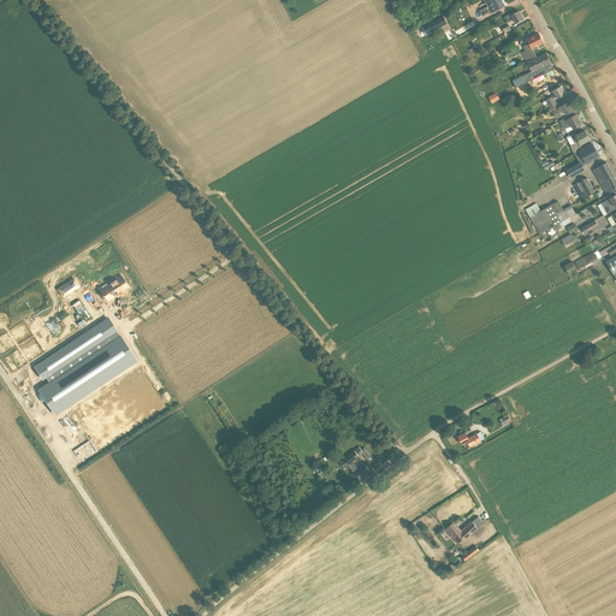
[(487,0),(491,6),(489,7),(491,12),(504,6),(501,0),(487,0)]
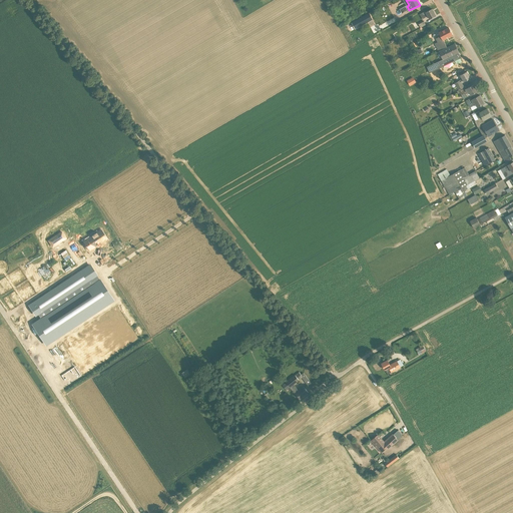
[(425,12),(420,14),(423,19),(426,17),(425,16),(427,15),(430,19),(436,16),(432,9),(426,12),(425,13),(425,12)]
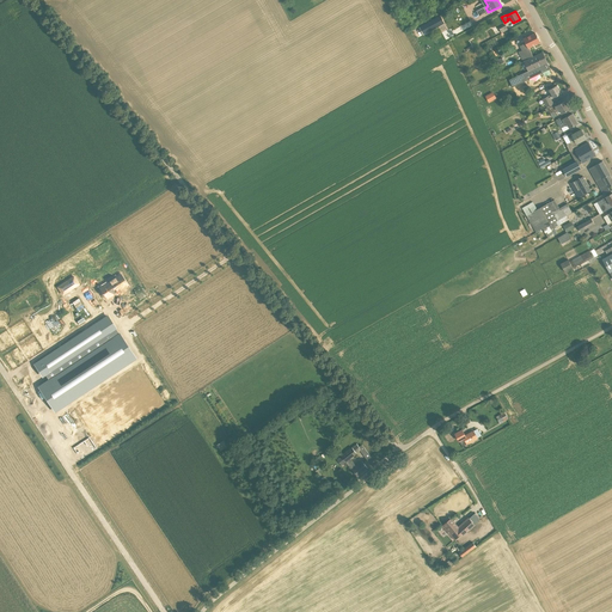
[(439,26),(434,19),(420,28),(423,35),(439,26)]
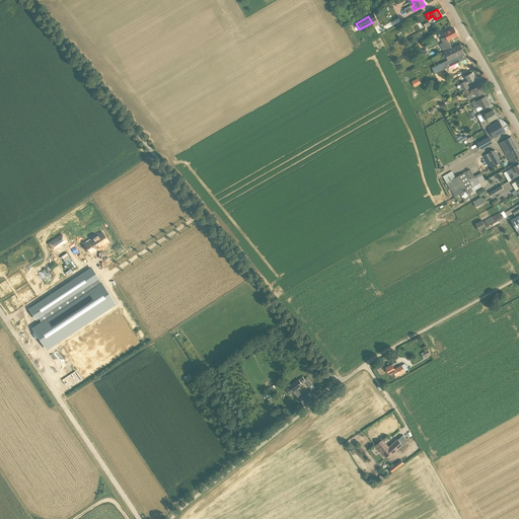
[(442,47),(444,52),(452,48),(448,41),(458,35),(454,27),(444,33),(446,36),(441,40),(444,46),(442,47)]
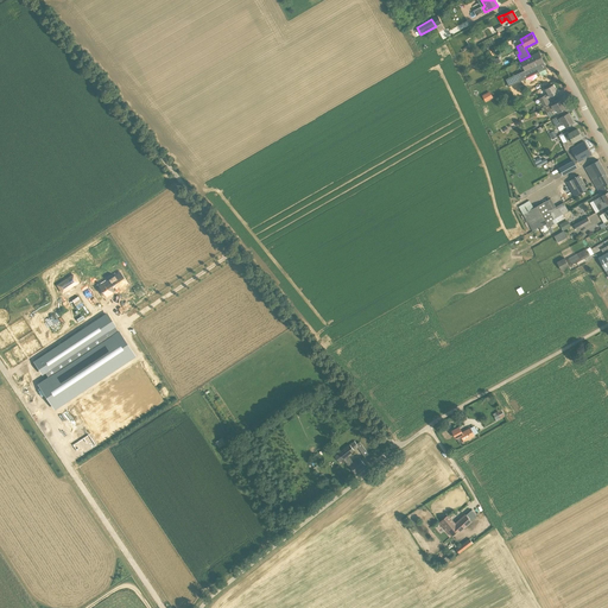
[(530,56),(520,61),(525,70),(519,73),(506,80),(510,86),(510,87),(546,68),(539,52),(530,56)]
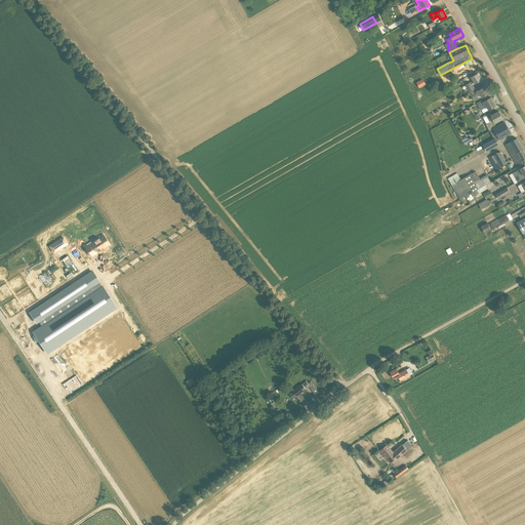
[(470,92),(475,89),(473,85),(475,83),(475,84),(481,80),(478,73),(472,77),(474,80),(466,85),(470,92)]
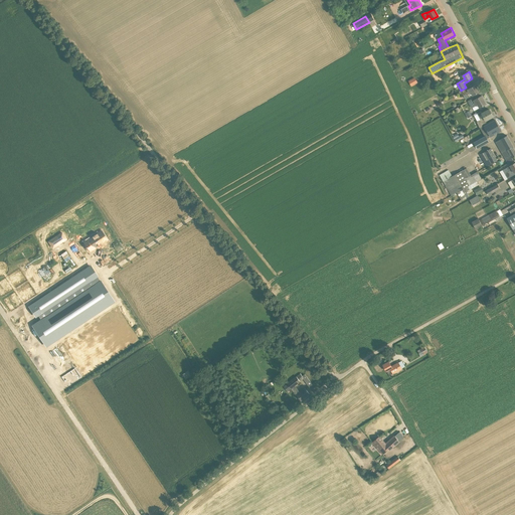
[(467,87),(466,88),(461,91),(464,96),(468,94),(470,98),(473,96),(480,92),(476,84),(468,90),(467,87)]
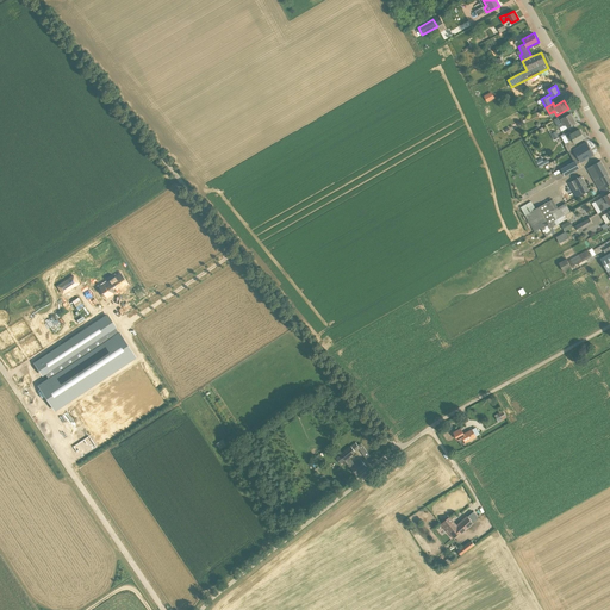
[(562,118),(561,119),(560,117),(554,119),(559,128),(564,125),(564,123),(565,123),(567,128),(576,123),(571,113),(562,118)]
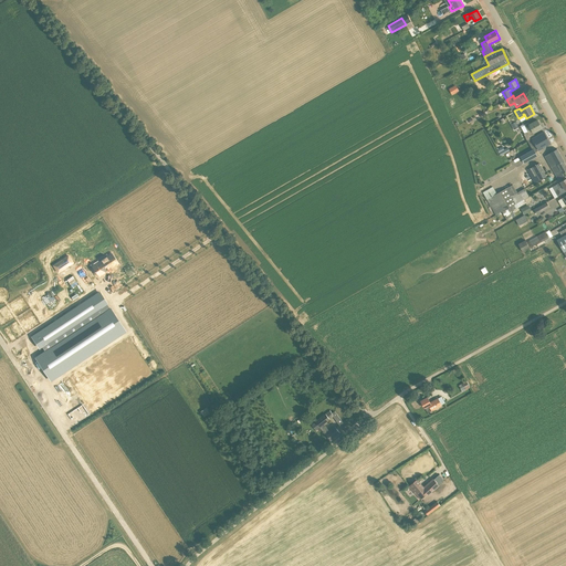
[(524,134),(527,142),(534,137),(532,134),(542,128),(537,121),(530,125),(528,123),(524,125),(528,132),(524,134)]
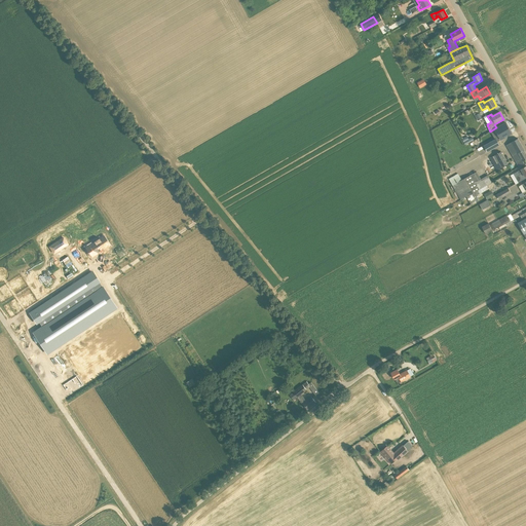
[(505,122),(496,127),(502,139),(512,134),(505,122)]
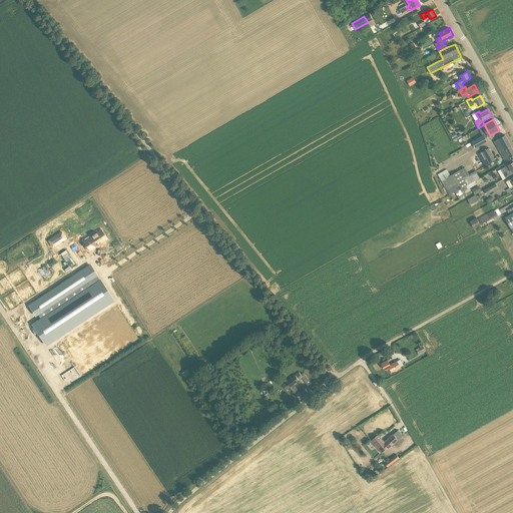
[(456,133),(451,136),(454,141),(462,137),(461,134),(457,135),(456,133)]
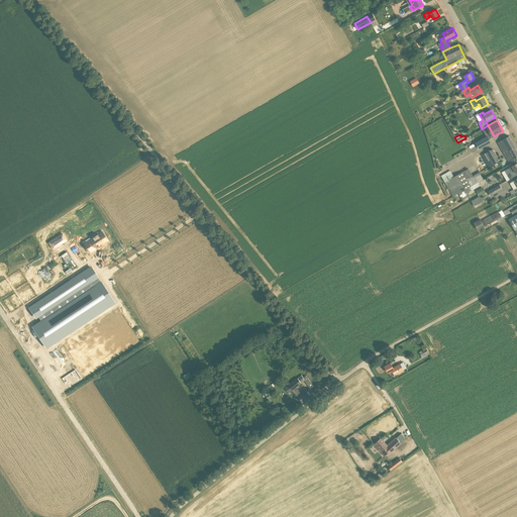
[(490,135),(483,139),(486,144),(493,140),(490,135)]
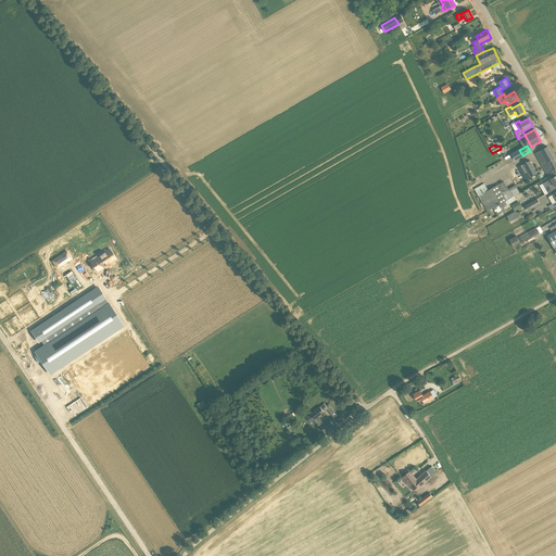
[(555,168),(555,161),(552,154),(547,147),(534,153),(548,177),(554,174),(553,171),(555,168)]
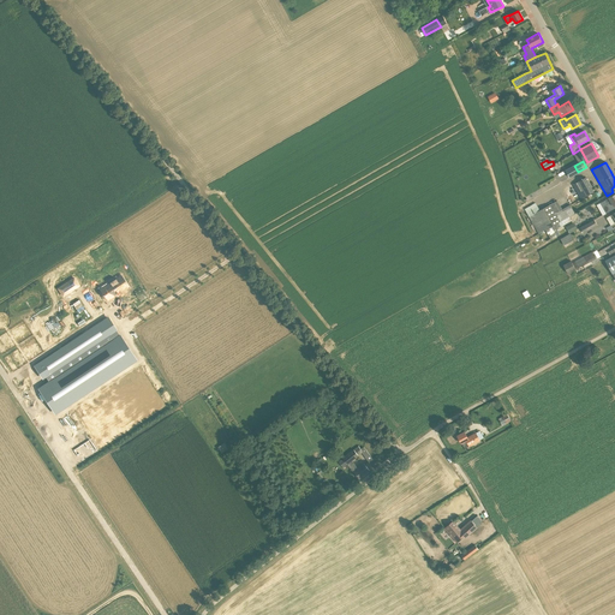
[(581,199),(593,192),(585,178),(573,185),(581,199)]
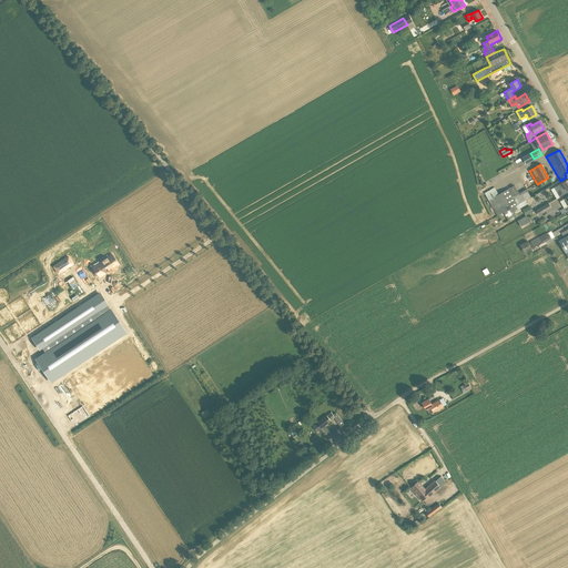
[(567,192),(567,190),(567,189),(567,179),(563,183),(555,188),(556,191),(560,198),(567,192)]
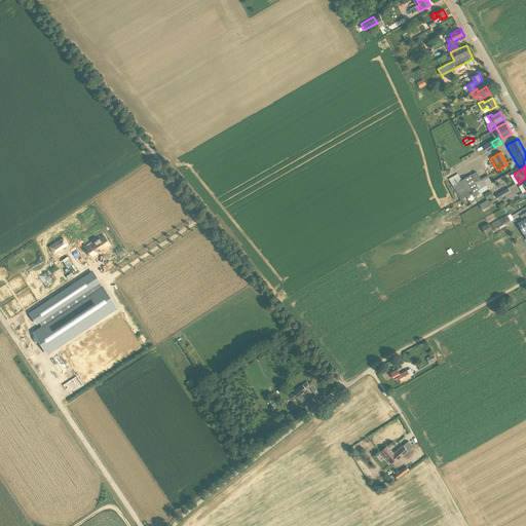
[(455,175),(449,179),(453,185),(453,186),(461,200),(466,197),(474,192),(478,191),(487,186),(492,183),(487,176),(475,182),(471,175),(461,180),(459,176),(456,177),(455,175)]
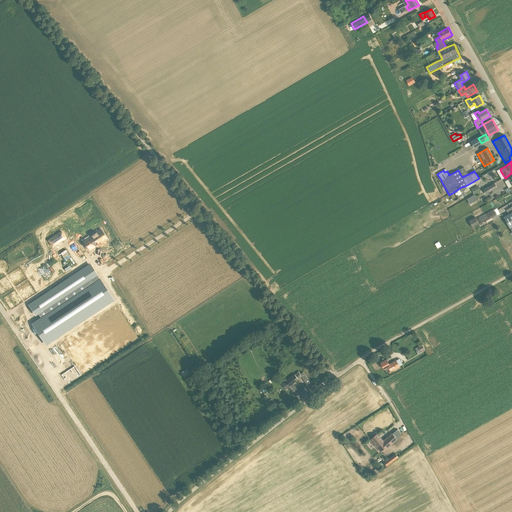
[(474,181),(465,186),(461,187),(454,192),(458,199),(466,195),(463,190),(467,189),(476,184),(474,181)]
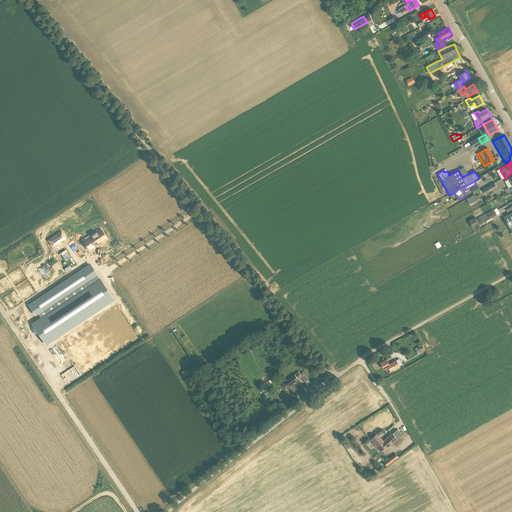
[(497,188),(495,183),(483,190),(486,194),(497,188)]
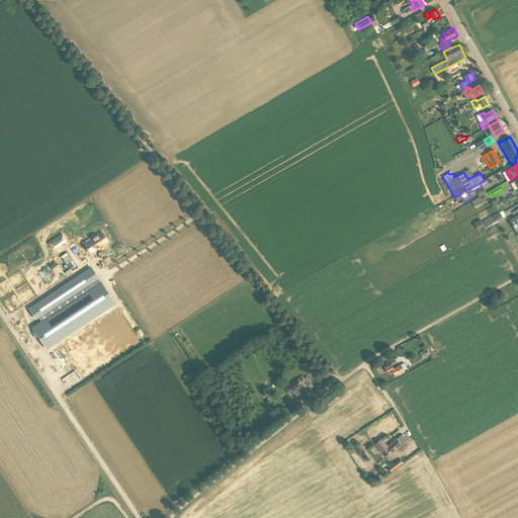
[(485,193),(482,188),(477,191),(480,196),(485,193)]
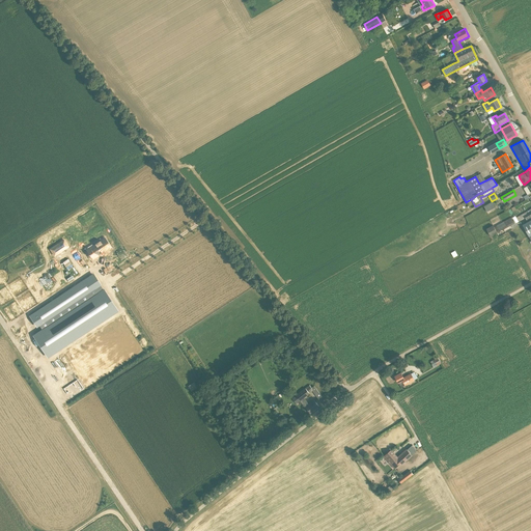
[(486,212),(495,207),(492,201),(483,206),(486,212)]
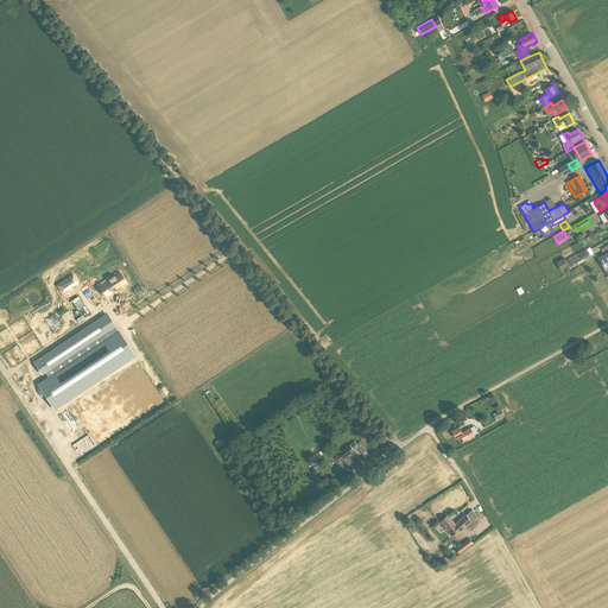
[(607,249),(607,245),(597,252),(600,257),(605,254),(603,253),(607,249)]
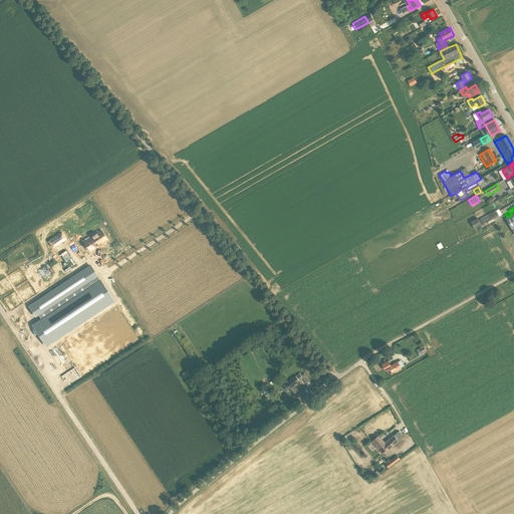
[(493,219),(497,217),(498,216),(495,210),(478,220),(477,218),(471,222),(475,229),(493,219)]
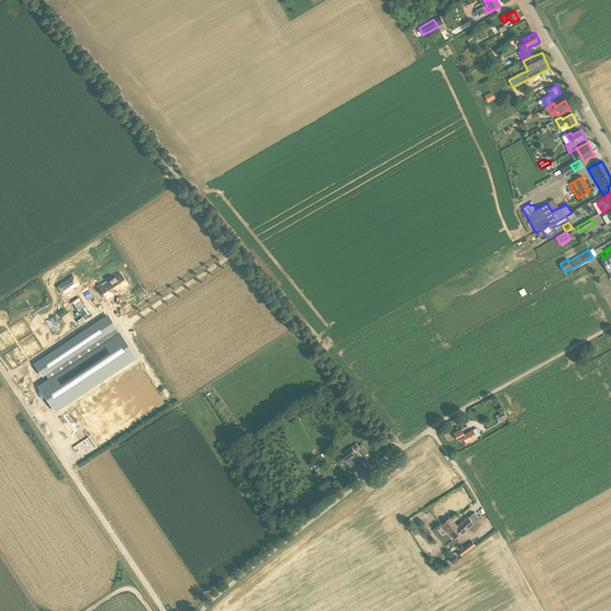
[(119,277),(113,282),(115,283),(115,284),(116,285),(118,289),(121,287),(123,290),(127,287),(129,284),(130,284),(136,281),(135,279),(135,278),(130,270),(125,273),(125,272),(119,276),(119,277)]
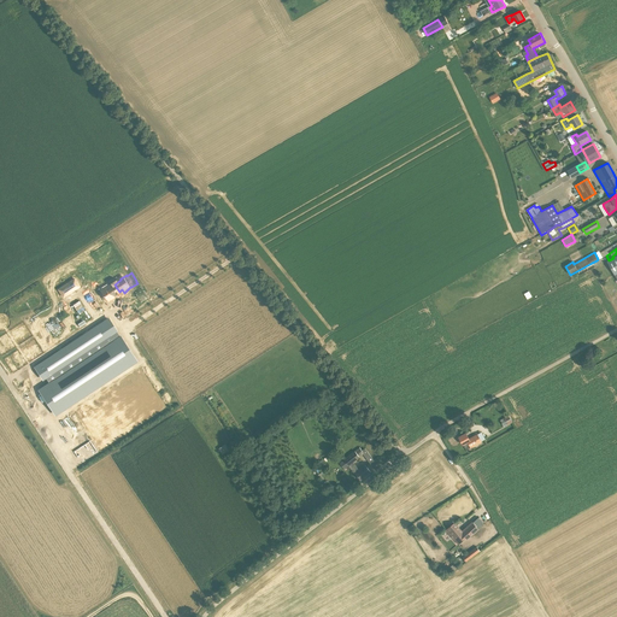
[(89,282),(74,293),(78,300),(94,291),(89,282)]
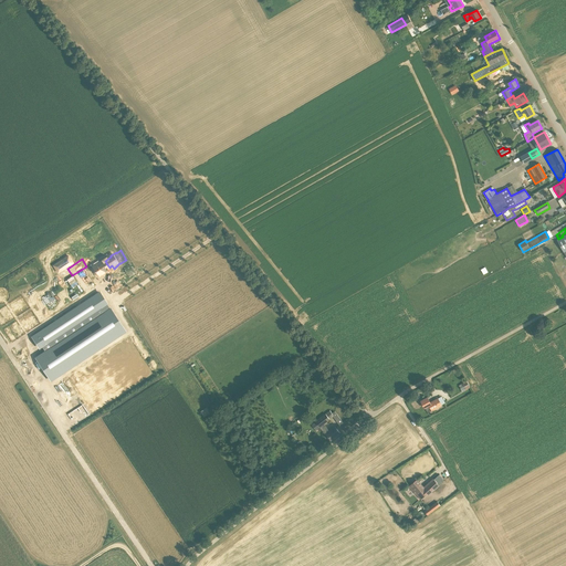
[(61,376),(134,327),(118,303),(117,305),(114,301),(116,300),(109,289),(42,333),(49,344),(51,343),(53,346),(44,353),(61,376)]
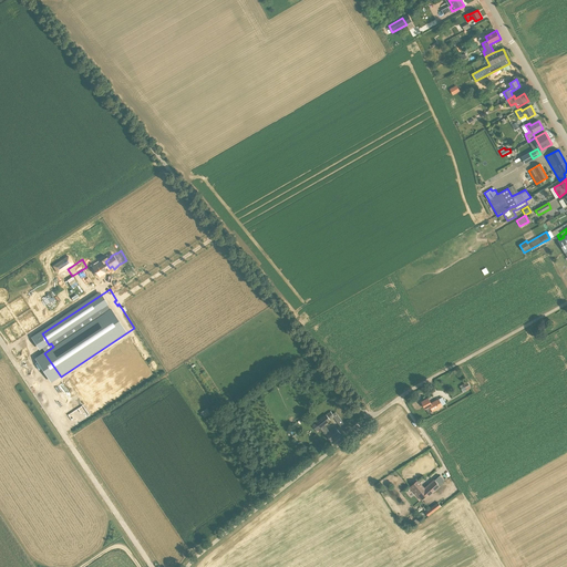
[(425,409),(430,406),(432,411),(443,405),(439,399),(431,403),(428,398),(422,402),(425,409)]
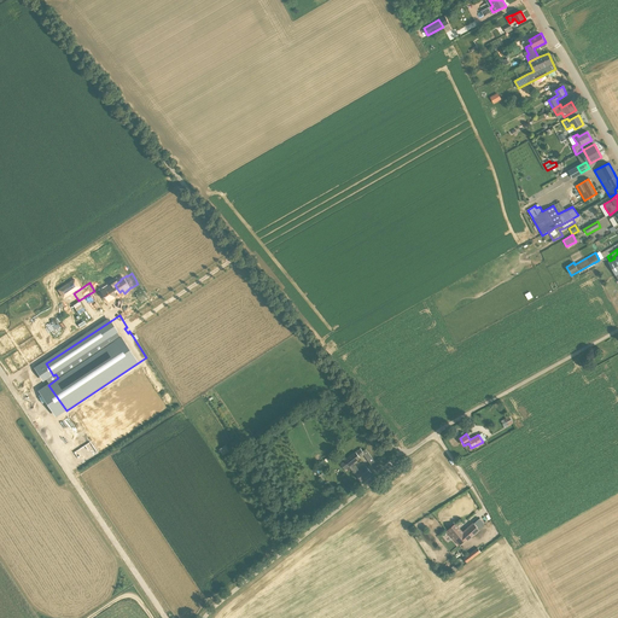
[(226,444),(219,449),(223,456),(231,452),(226,444)]
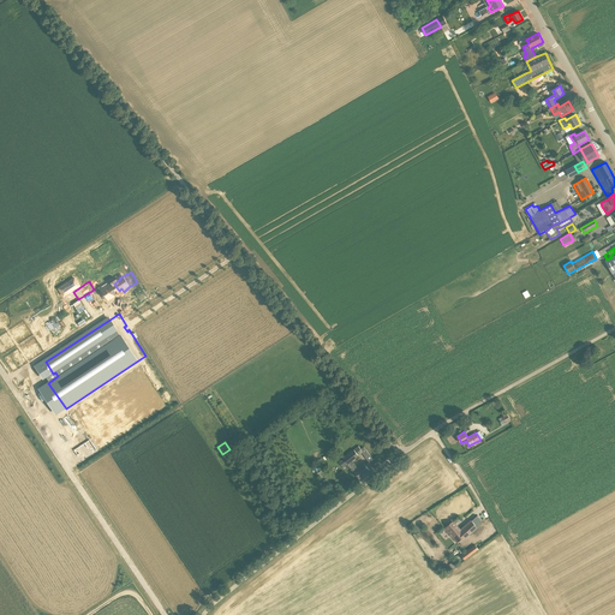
[(347,469),(350,467),(359,478),(369,471),(364,464),(358,469),(352,461),(363,452),(370,461),(372,459),(364,447),(362,449),(358,446),(339,463),(342,467),(345,466),(347,469)]
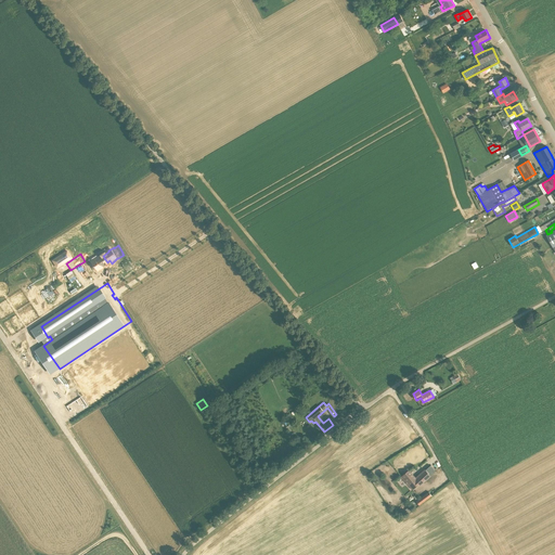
[(401,477),(412,489),(420,483),(421,485),(430,476),(425,470),(415,479),(408,470),(401,477)]
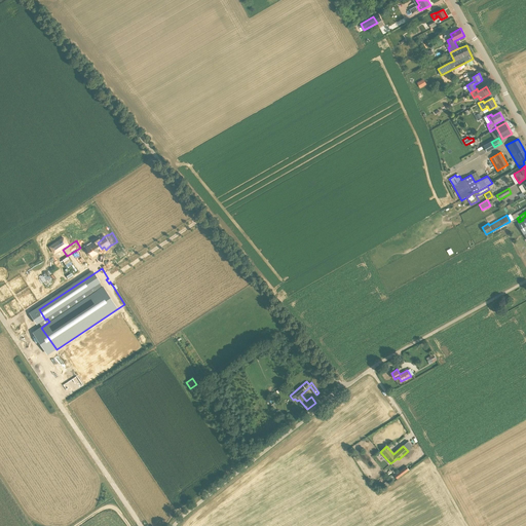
[(398,479),(404,474),(402,470),(395,475),(398,479)]
